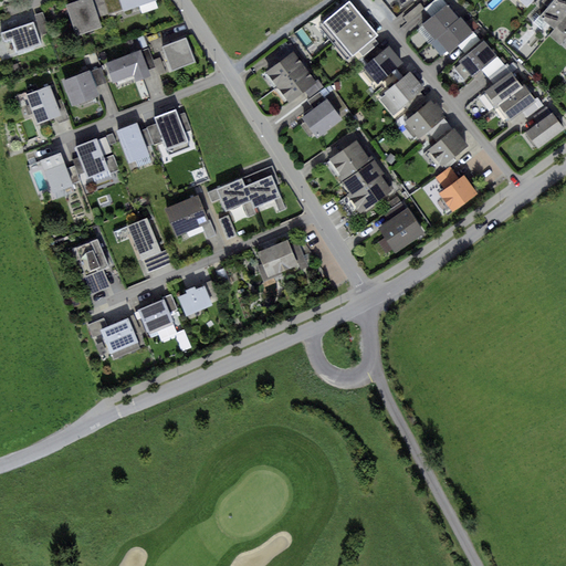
[(91,0),(81,0),(66,4),(76,35),(101,28),(97,18),(91,0)]
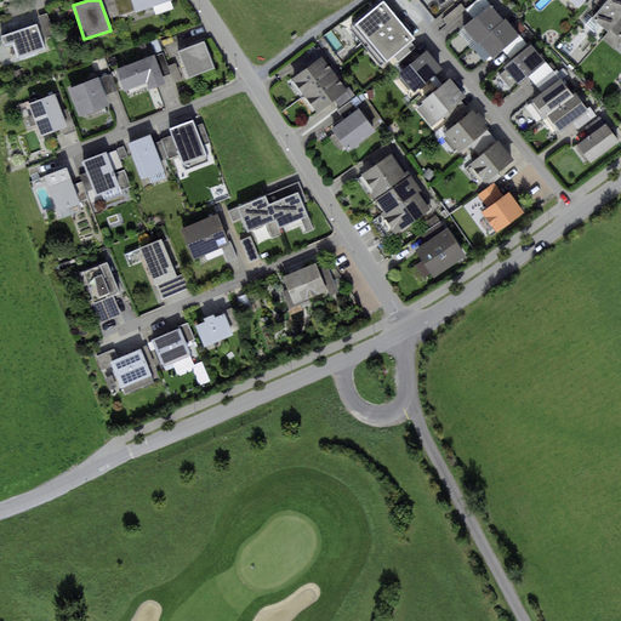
[(119,16),(113,0),(100,0),(107,20),(119,16)]
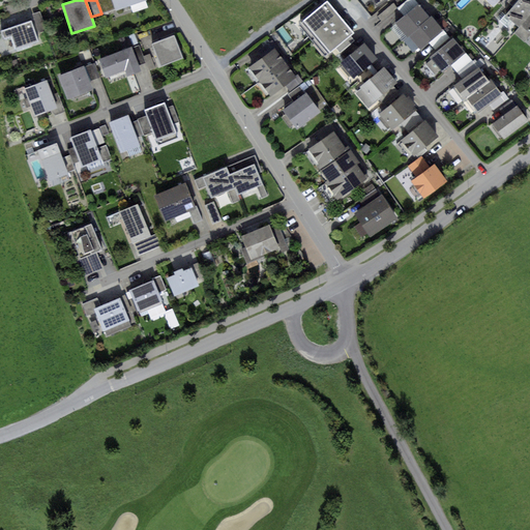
[(115,9),(112,0),(96,0),(101,13),(115,9)]
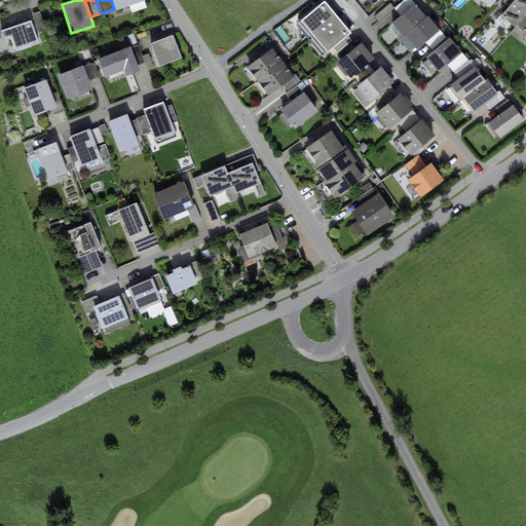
[(111,0),(114,9),(143,0),(111,0)]
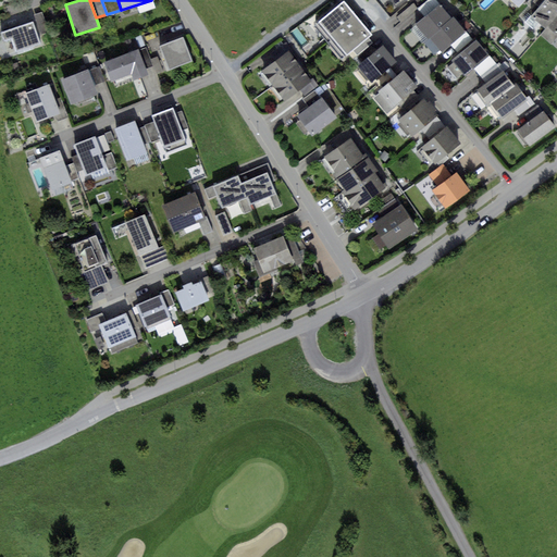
[(428,0),(418,9),(424,16),(440,3),(435,0),(428,0)]
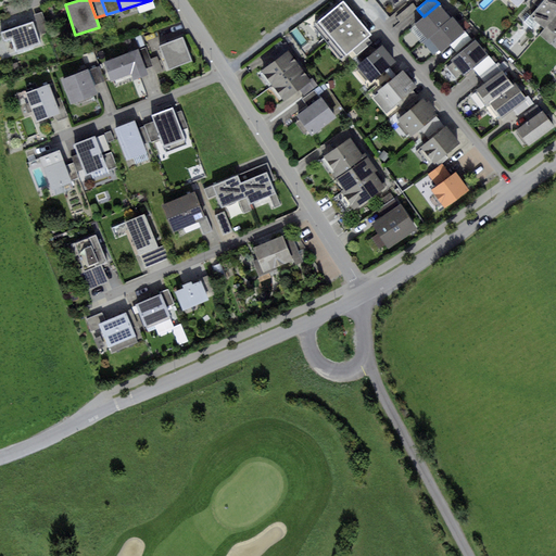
[(555,0),(544,0),(530,16),(544,29),(547,27),(555,15),(555,0)]
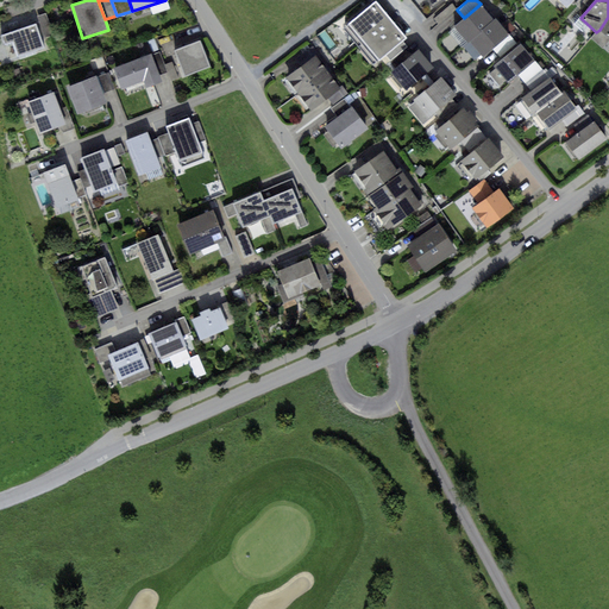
[(376,1),(347,24),(363,43),(391,19),(376,1)]
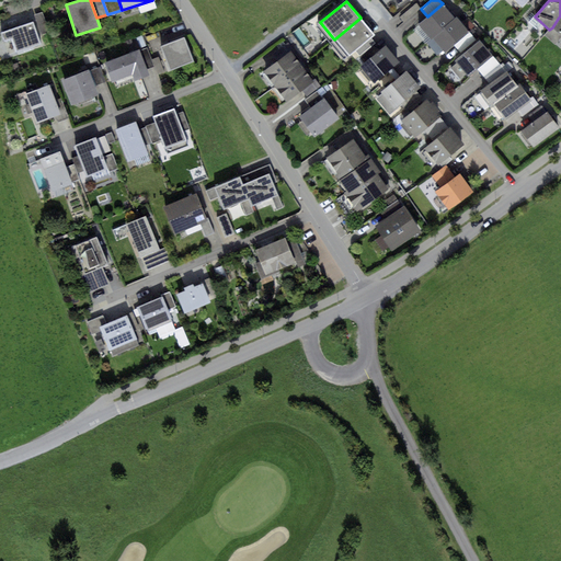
[(431,38),(455,18),(443,3),(427,16),(419,24),(431,38)]
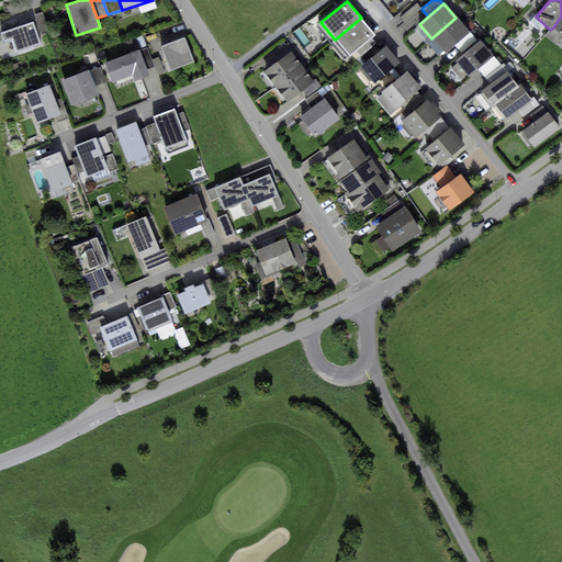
[(416,4),(400,18),(404,23),(420,10),(416,4)]
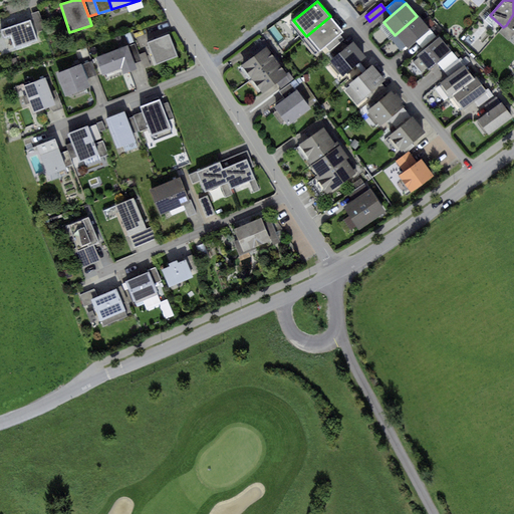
[(395,35),(391,39),(401,50),(406,45),(408,47),(430,28),(418,15),(417,16),(395,35)]
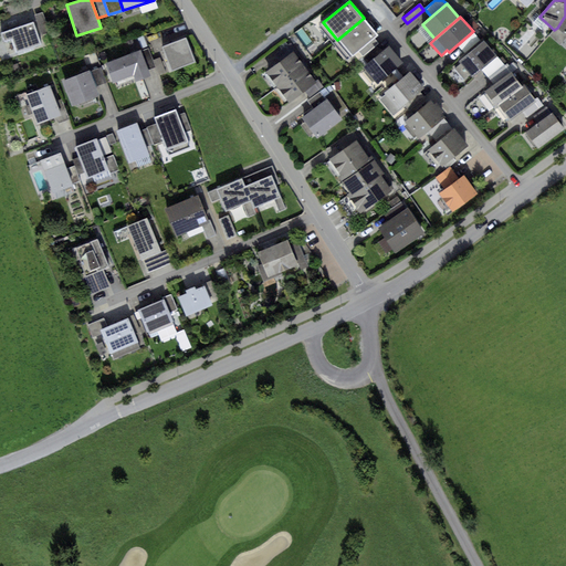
[(377,34),(364,18),(337,40),(352,56),(358,51),(374,38),(377,34)]
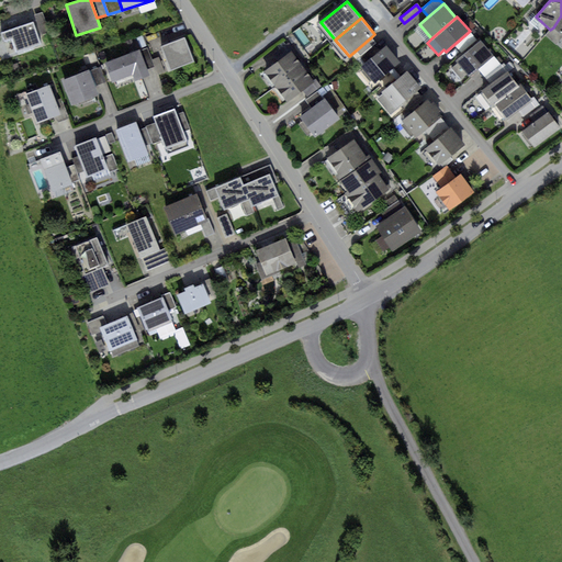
[(32,23),(0,33),(3,43),(12,41),(17,53),(40,45),(32,23)]
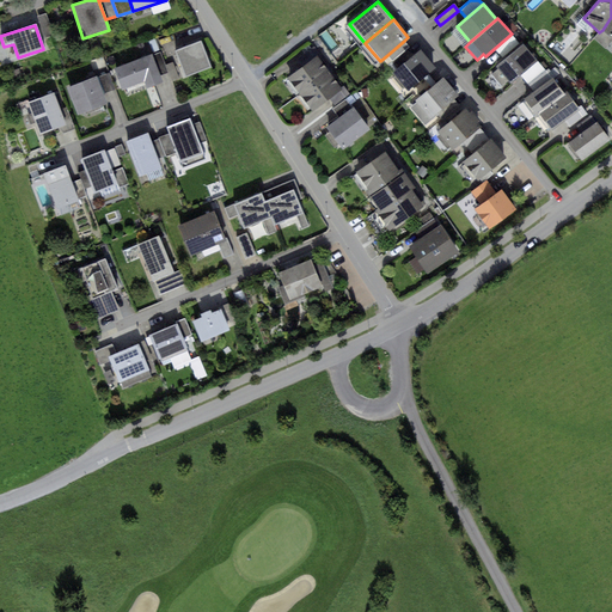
[(202,40),(175,51),(185,77),(213,66),(202,40)]
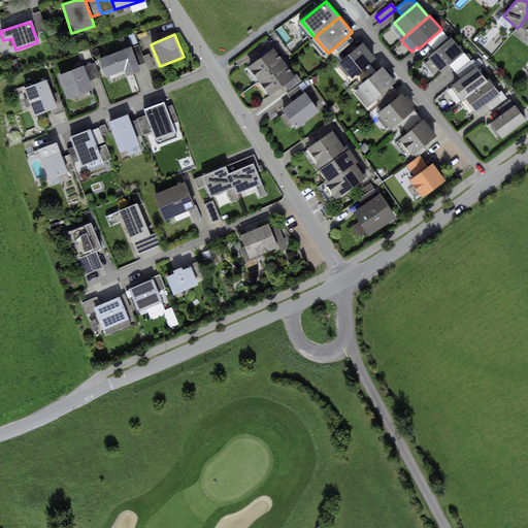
[(349,35),(334,47),(339,53),(351,43),(353,40),(349,35)]
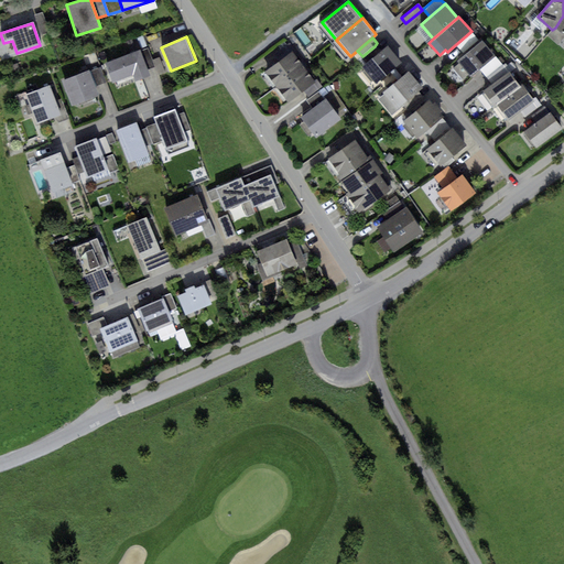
[(483,40),(457,61),(459,64),(453,69),(462,79),(468,74),(470,77),(479,69),(496,56),(483,40)]
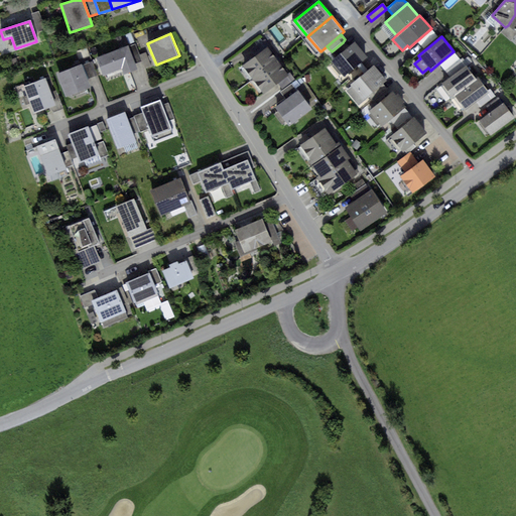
[(335,58),(330,62),(343,78),(367,57),(354,42),(348,47),(335,58)]
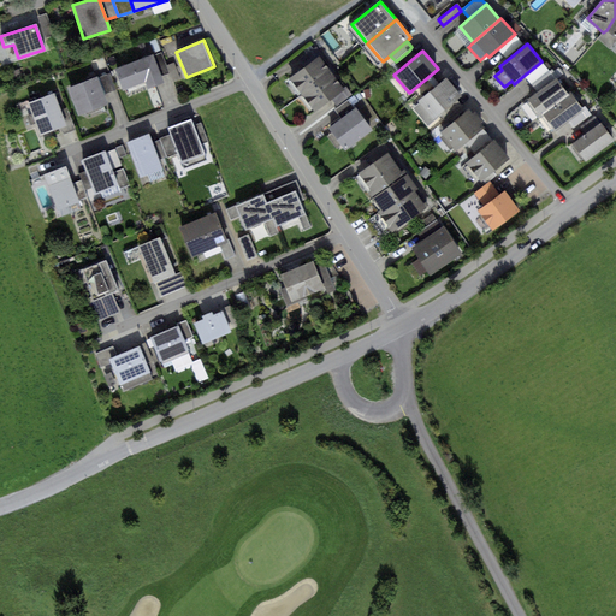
[(395,63),(400,70),(415,57),(409,51),(396,61),(395,63)]
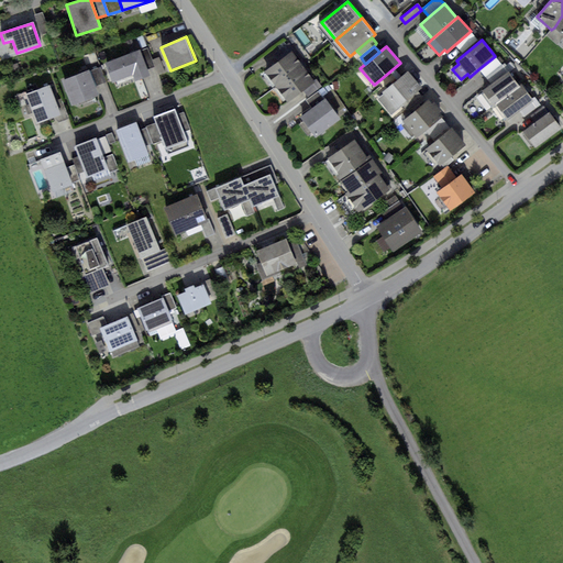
[(147,47),(140,50),(146,70),(155,67),(147,47)]
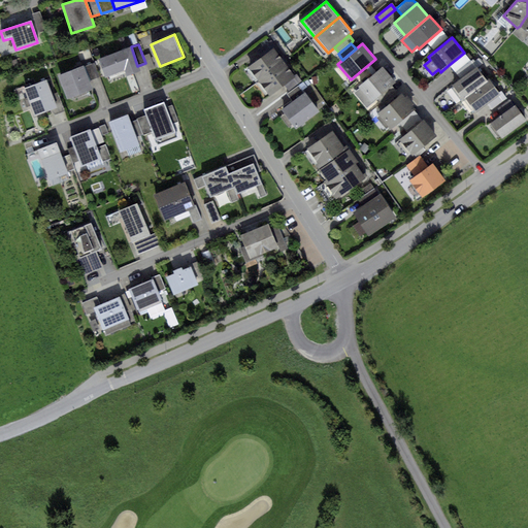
[(131,46),(98,59),(104,77),(125,70),(127,75),(139,70),(137,66),(131,46)]
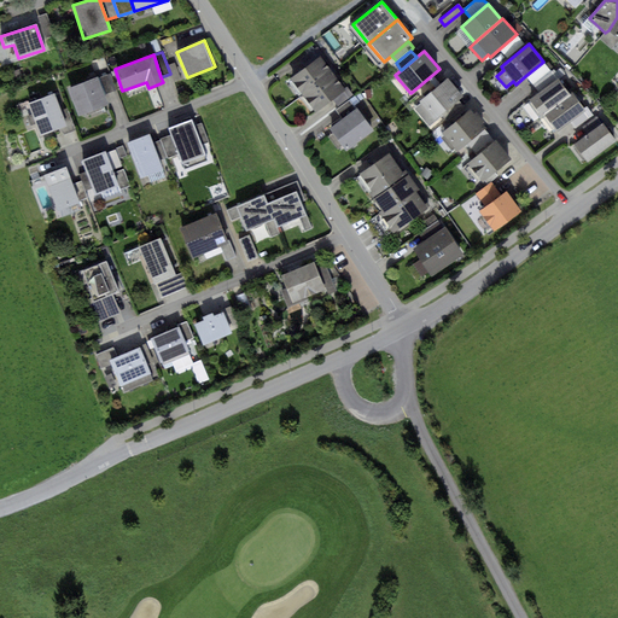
[(302,94),(332,71),(320,56),(290,79),(292,81),(289,83),(297,94),(301,92),(302,94)]
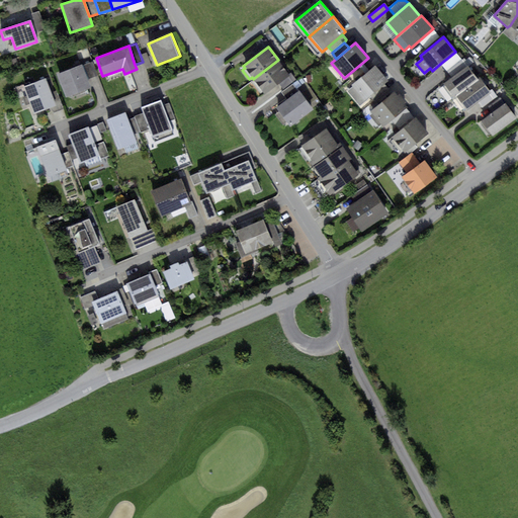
[(460,58),(455,52),(440,64),(446,70),(460,58)]
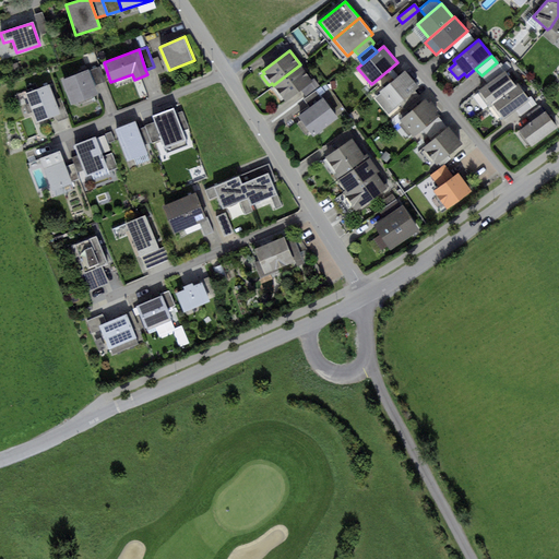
[(482,78),(487,84),(504,71),(506,70),(500,63),(482,78)]
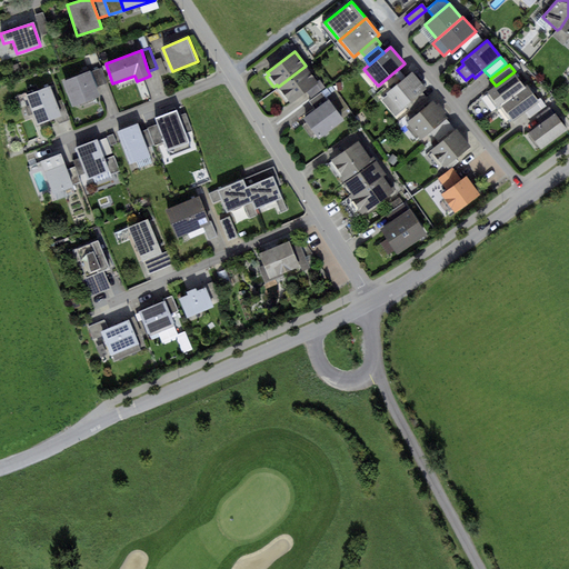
[(306,66),(278,87),(279,89),(277,91),(285,101),(288,99),(290,103),(307,91),(319,82),(306,66)]
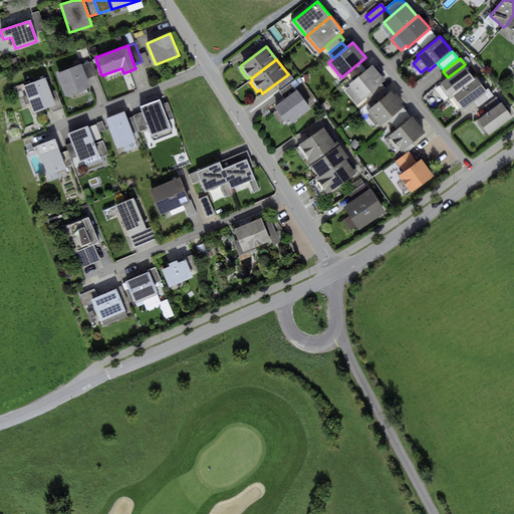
[(92,60),(81,64),(86,78),(97,74),(92,60)]
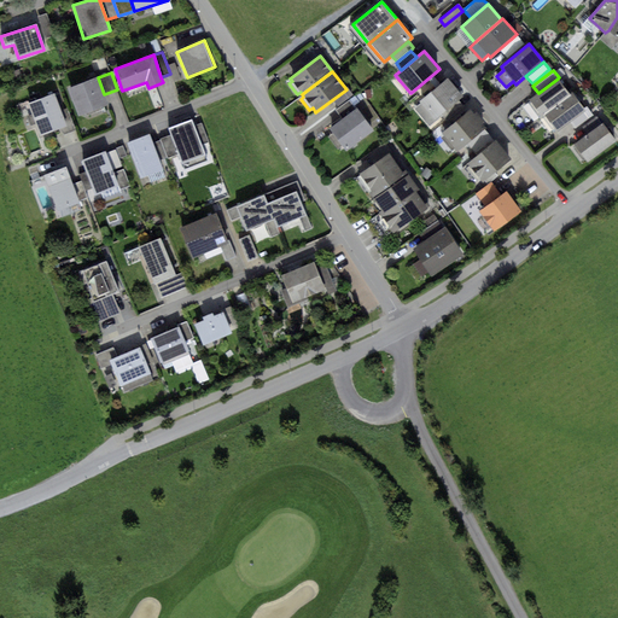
[(98,77),(68,88),(79,117),(109,106),(104,94),(98,77)]
